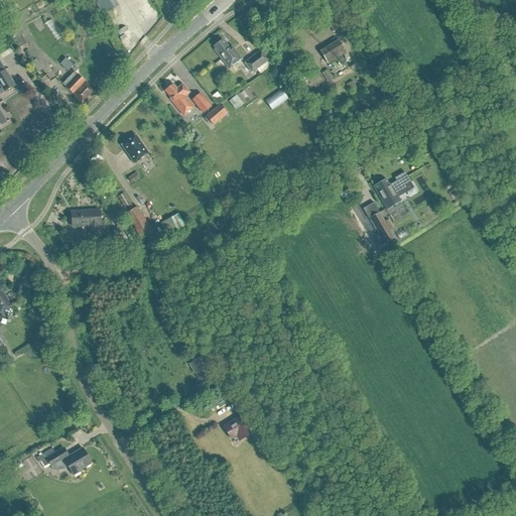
[(93,0),(103,15),(117,6),(112,0),(93,0)]
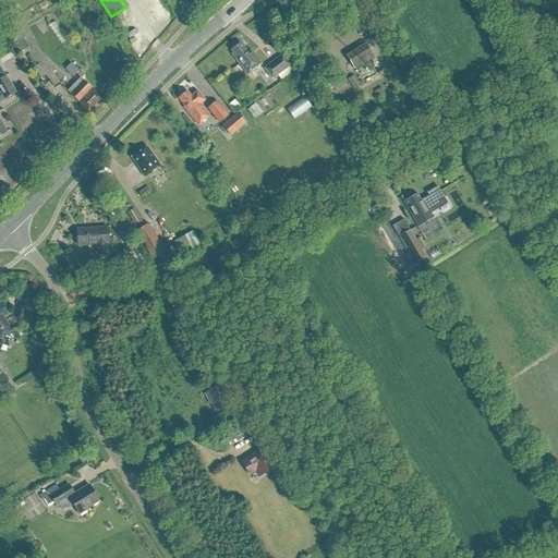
[(153,13),(161,26),(180,14),(172,1),(153,13)]
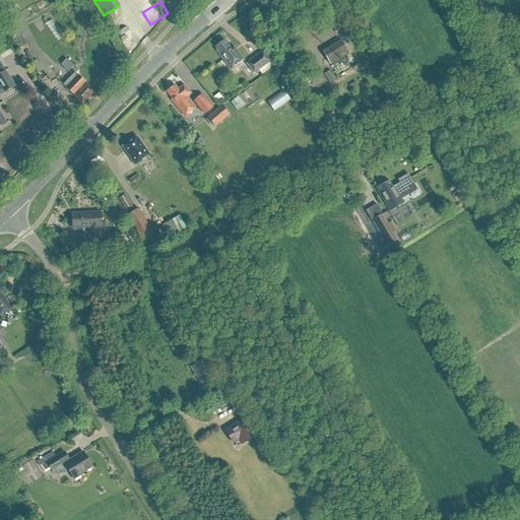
[(335,30),(343,24),(335,10),(326,16),(335,30)]
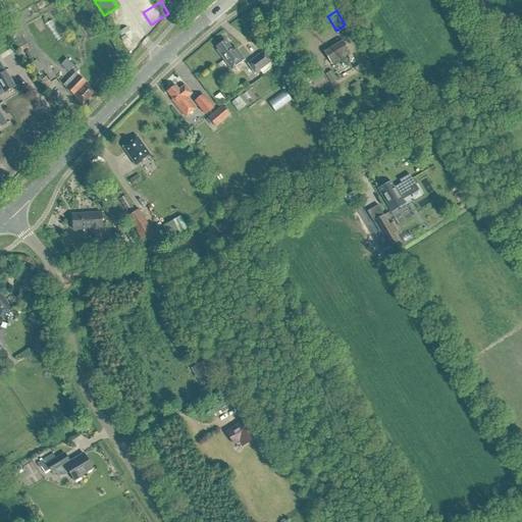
[(53,15),(49,18),(62,36),(66,33),(53,15)]
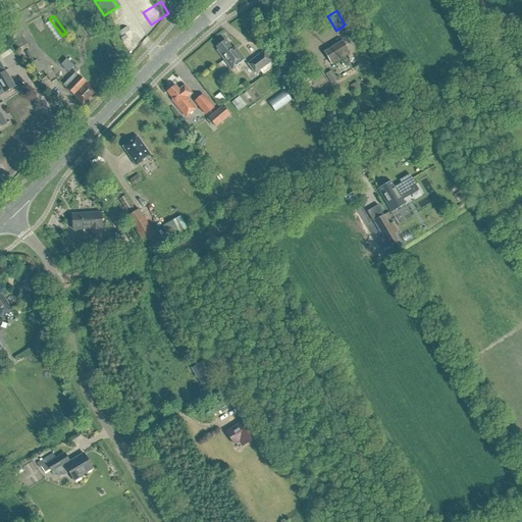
[(330,63),(349,51),(342,39),(322,50),(330,63)]
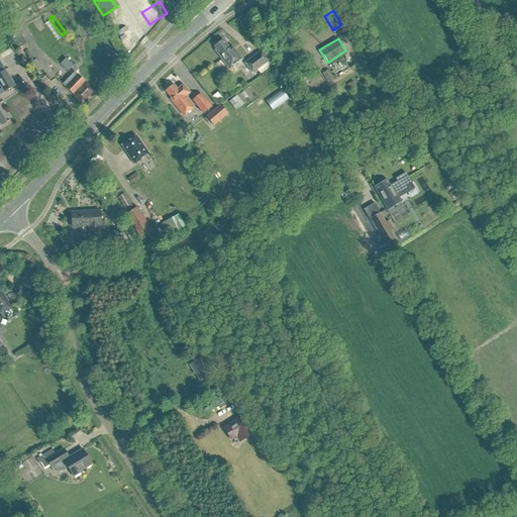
[(229,70),(242,60),(232,46),(229,49),(222,40),(214,46),(216,49),(214,50),(229,70)]
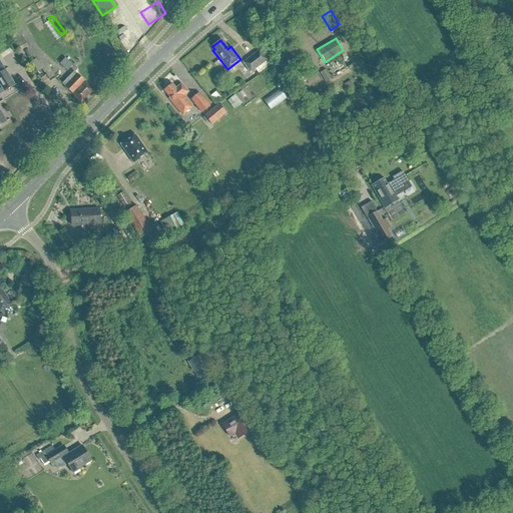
[(264,47),(241,62),(249,73),(272,57),(264,47)]
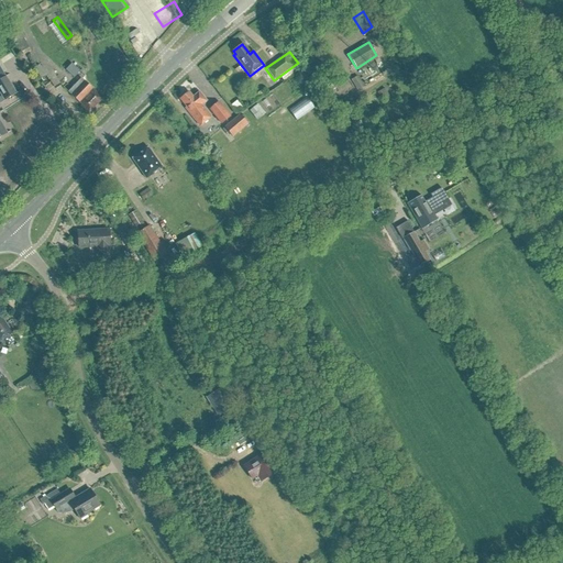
[(65,70),(74,78),(79,72),(72,64),(65,70)]
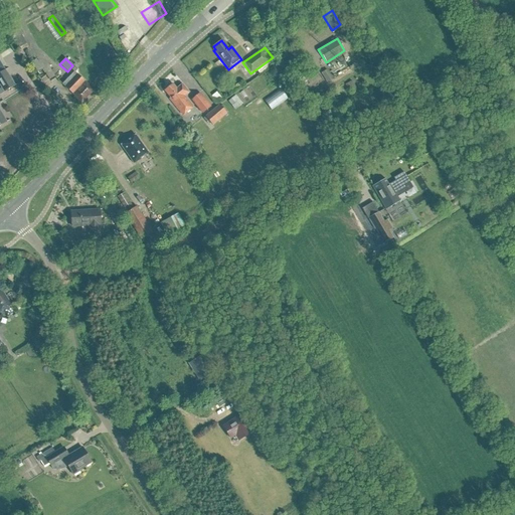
[(8,68),(0,72),(0,86),(3,92),(0,94),(1,95),(18,83),(17,83),(14,86),(5,70),(8,68)]
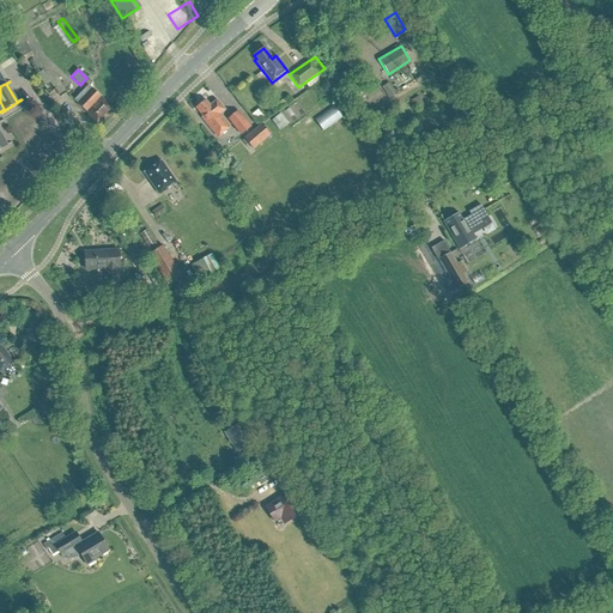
[(87,85),(74,101),(97,122),(111,108),(87,85)]
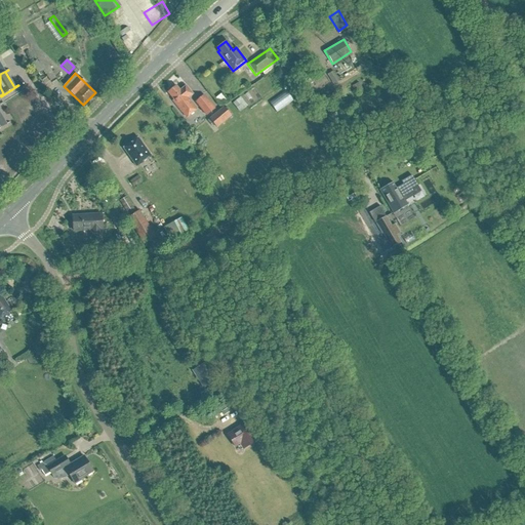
[(358,82),(352,86),(357,95),(363,92),(358,82)]
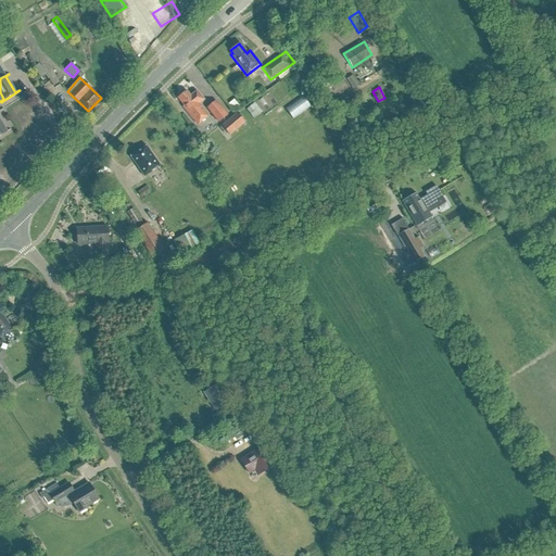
[(187,90),(178,97),(184,105),(182,106),(197,125),(209,115),(200,104),(204,100),(198,90),(191,96),(187,90)]
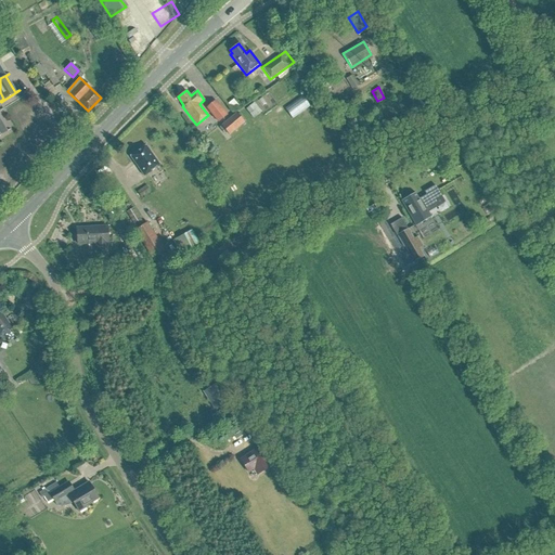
[(227,115),(215,101),(206,107),(218,121),(227,115)]
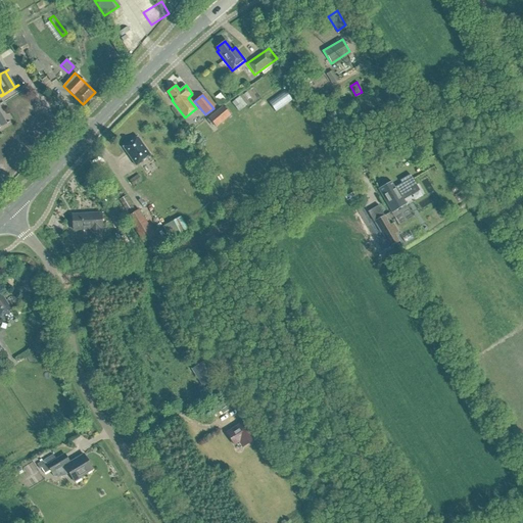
[(238,96),(231,103),(238,111),(246,105),(238,96)]
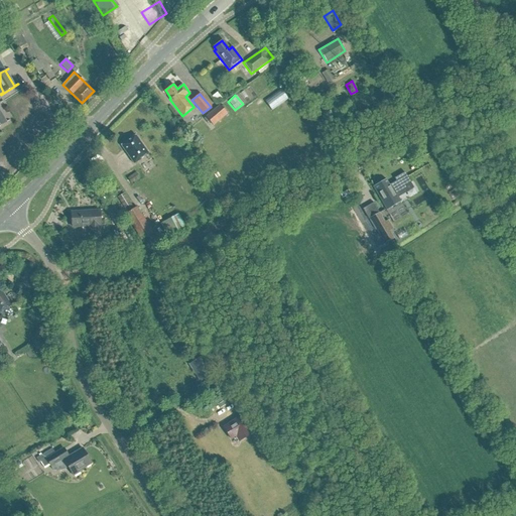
[(0,126),(10,121),(9,120),(6,122),(0,112),(0,103),(3,102),(2,101),(0,102),(0,126)]
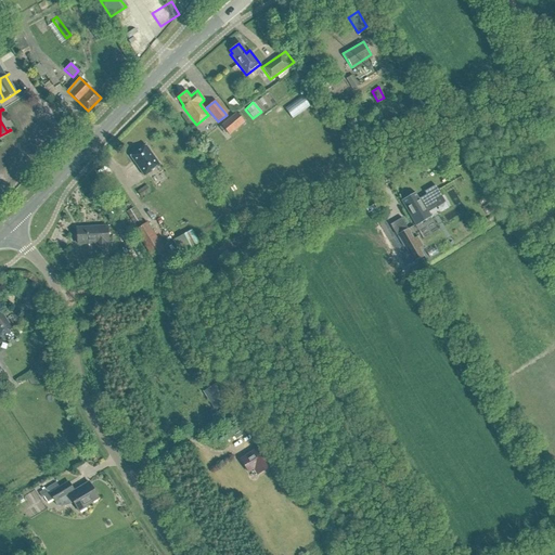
[(228,134),(244,121),(236,113),(220,125),(228,134)]
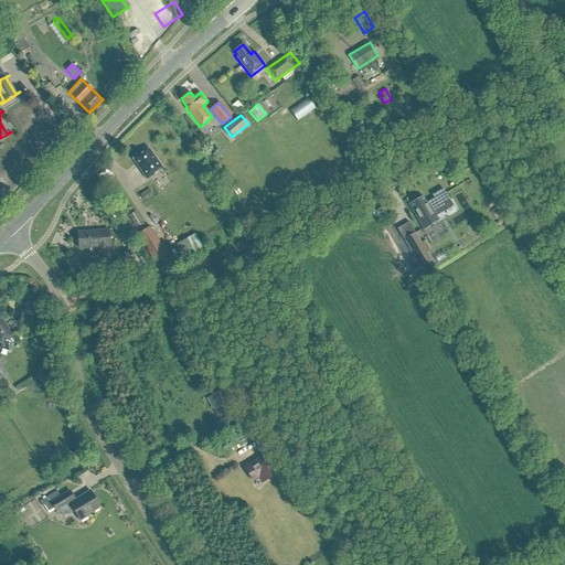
[(162,169),(148,148),(131,159),(147,180),(162,169)]
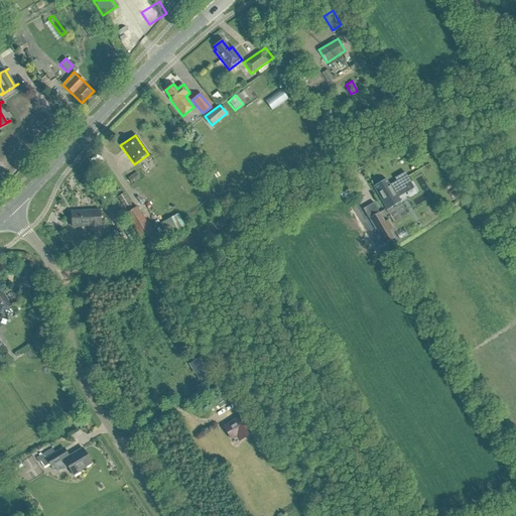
[(135,172),(127,178),(131,183),(139,177),(135,172)]
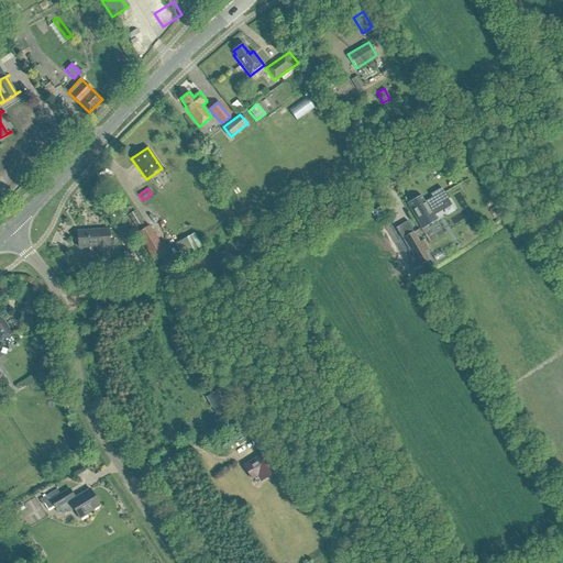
[(421,230),(438,220),(433,213),(442,208),(442,210),(451,205),(443,191),(432,198),(433,200),(426,206),(420,196),(407,203),(421,230)]
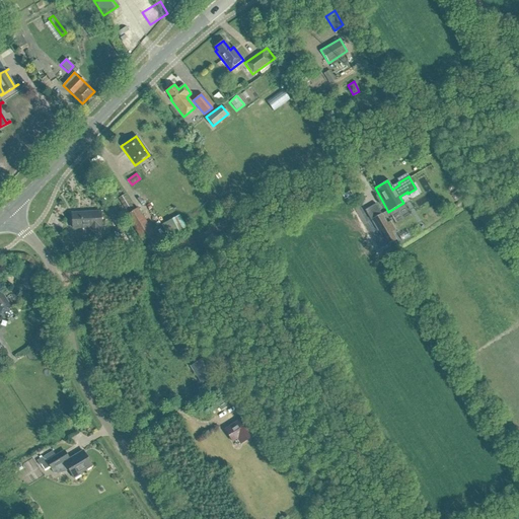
[(127,213),(132,210),(123,196),(118,199),(127,213)]
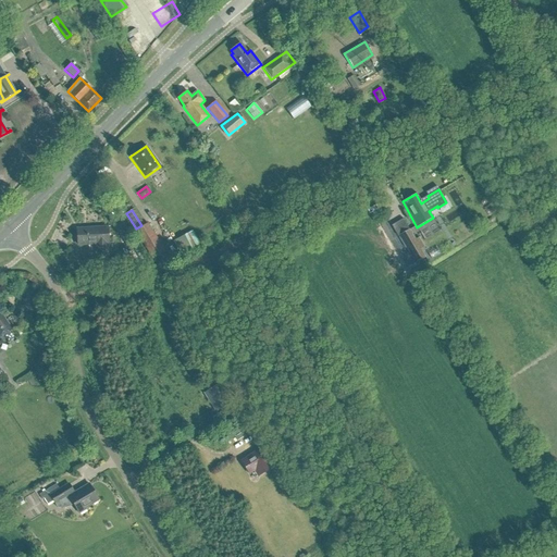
[(122,238),(128,234),(119,219),(111,224),(120,239),(122,238)]
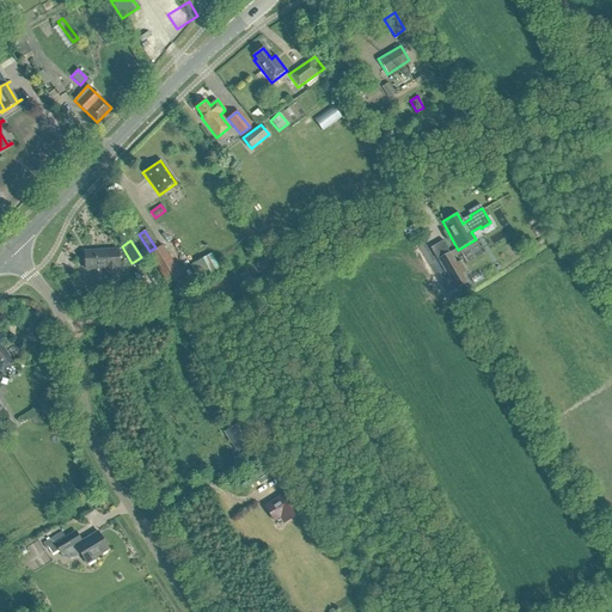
[(181,276),(163,245),(148,254),(167,285),(181,276)]
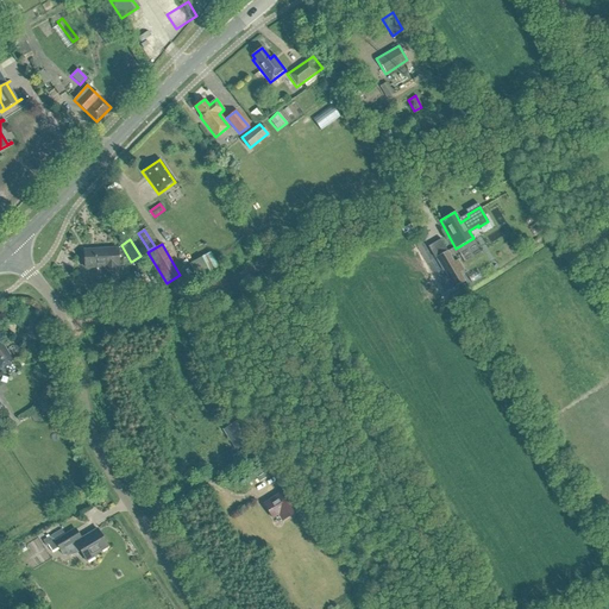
[(118,248),(112,248),(83,249),(85,269),(105,268),(105,283),(119,282),(118,268),(119,268),(118,248)]
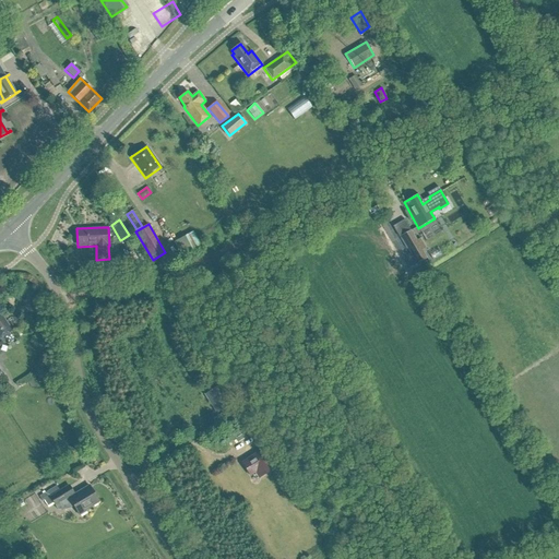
[(402,236),(400,237),(412,257),(417,264),(421,261),(427,258),(421,250),(426,248),(420,238),(416,240),(411,230),(402,236)]
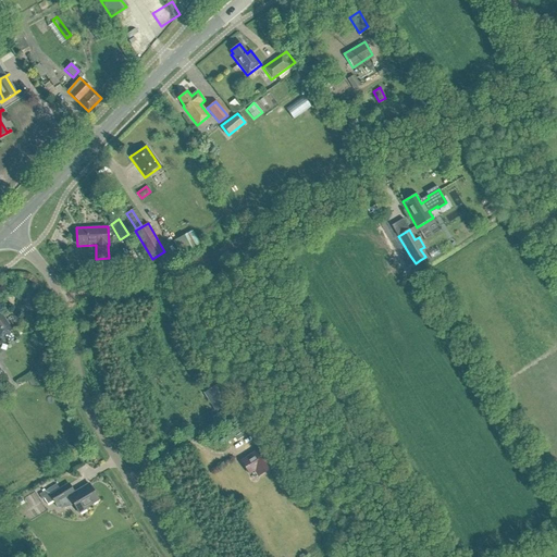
[(128,234),(122,238),(130,251),(137,247),(128,234)]
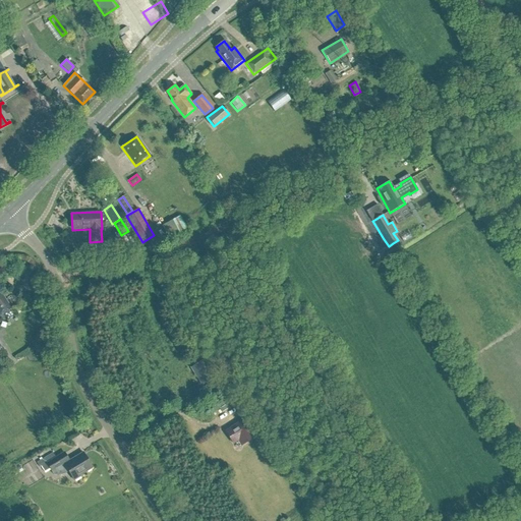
[(0,315),(3,313),(6,319),(9,320),(12,317),(12,314),(9,309),(11,308),(9,306),(10,305),(11,303),(9,300),(7,299),(5,300),(1,294),(0,294),(0,315)]
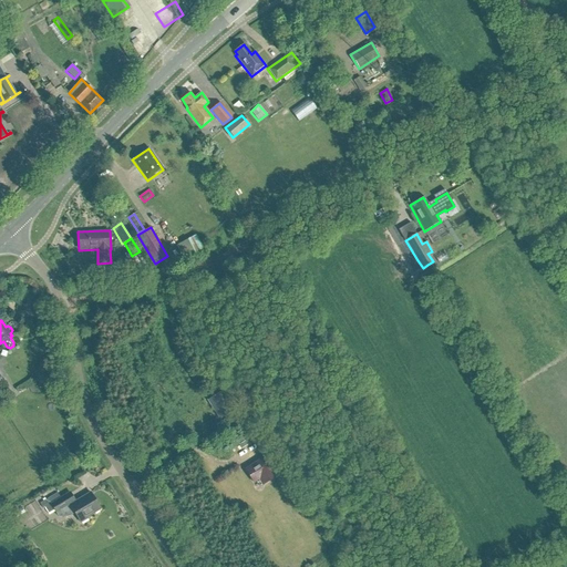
[(207,401),(219,420),(236,410),(224,390),(207,401)]
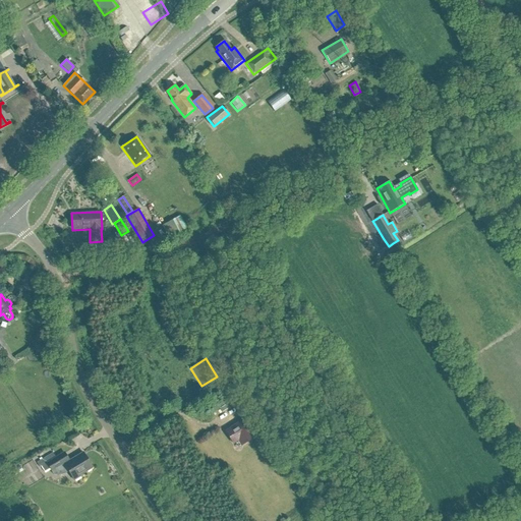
[(242,420),(226,431),(233,443),(238,440),(241,445),(252,438),(242,420)]
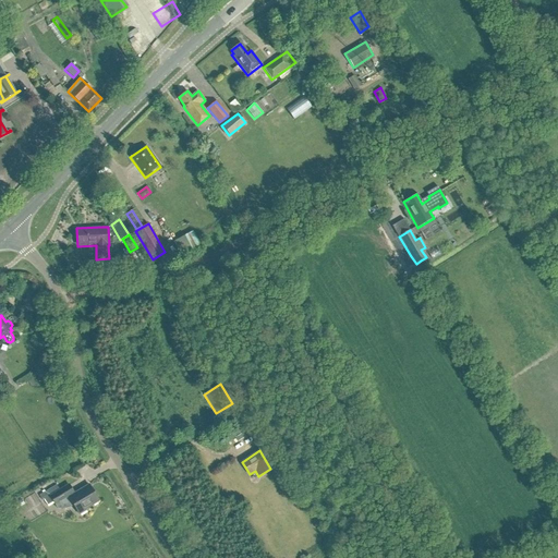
[(79,512),(80,514),(85,510),(85,509),(98,500),(88,485),(73,494),(68,484),(59,489),(56,485),(39,496),(41,500),(44,499),(48,506),(53,502),(58,509),(65,508),(70,507),(73,506),(77,513),(79,512)]
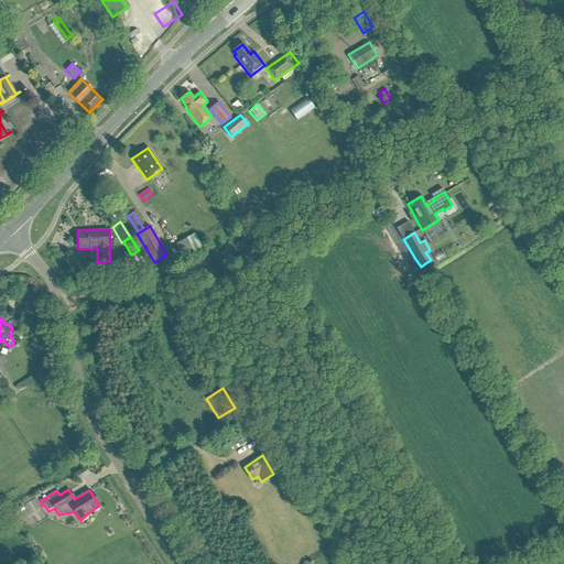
[(294,512),(286,516),(292,527),(299,523),(294,512)]
